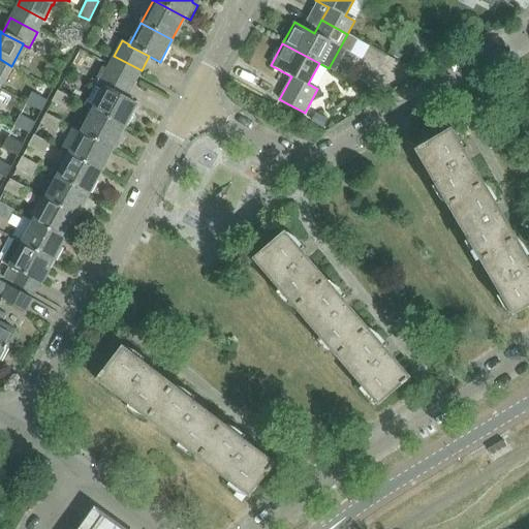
[(0,86),(11,66),(0,59),(0,86)]
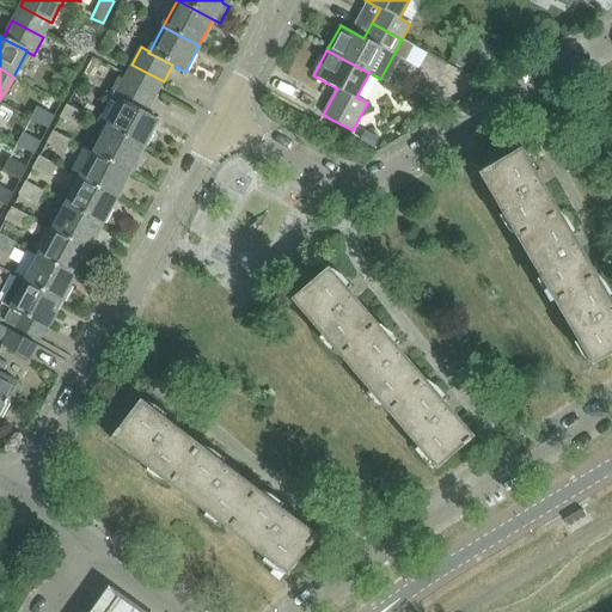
[(155,97),(118,77),(109,96),(111,97),(98,122),(108,128),(145,147),(159,121),(146,114),(155,97)]
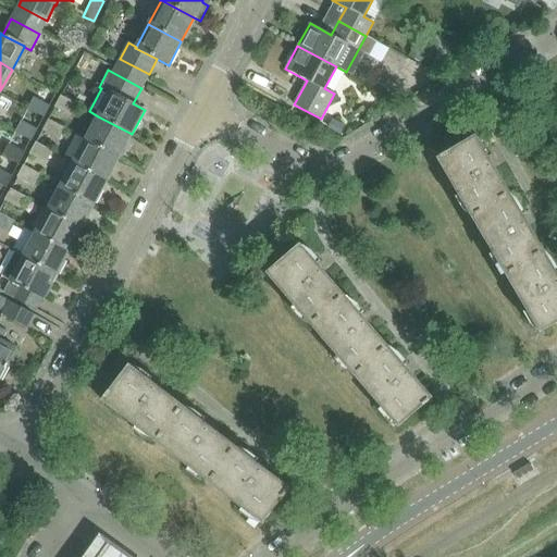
[(54,107),(71,115),(76,104),(61,96),(54,107)]
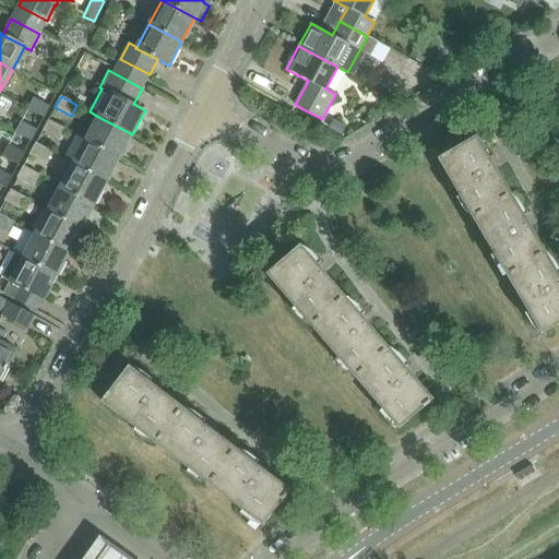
[(34,98),(28,108),(44,117),(50,106),(34,98)]
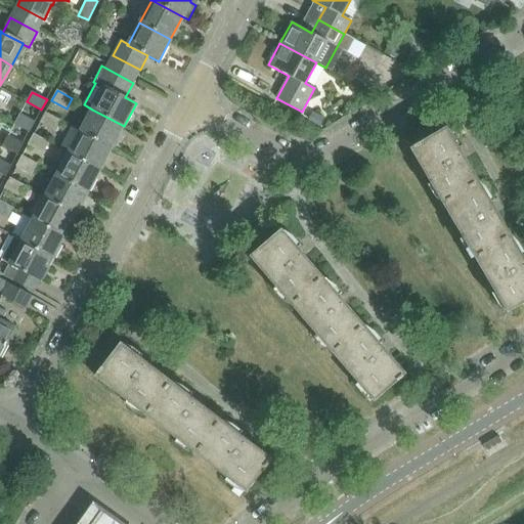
[(124,126),(92,110),(81,131),(112,148),(124,126)]
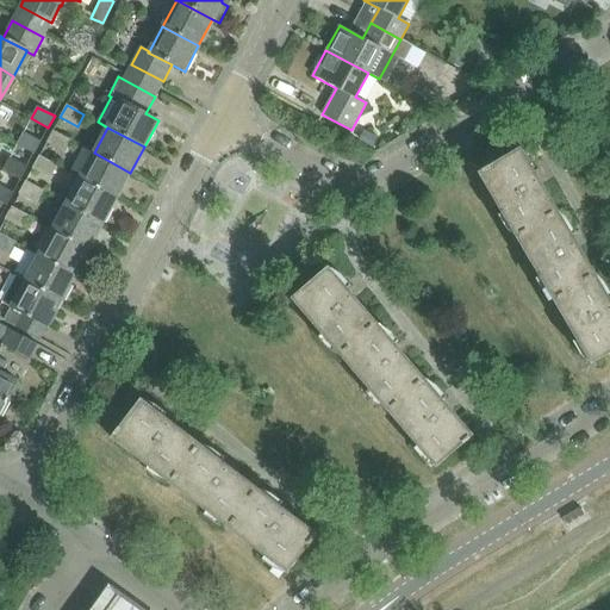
[(47,143),(63,153),(70,141),(53,131),(47,143)]
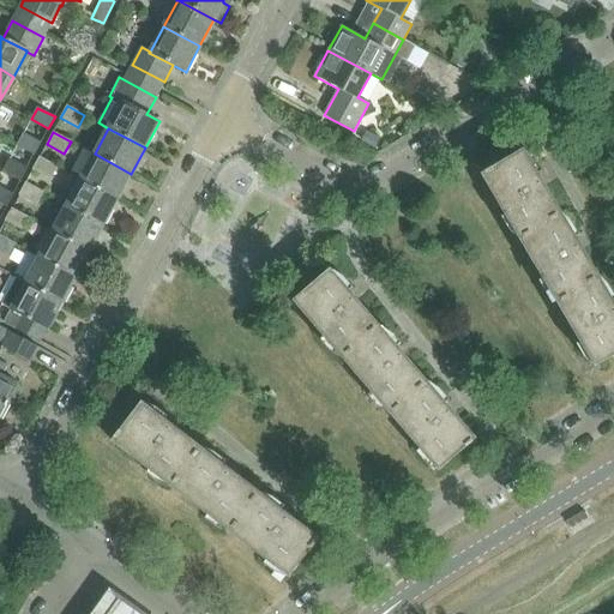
[(24,133),(17,145),(35,155),(41,143),(24,133)]
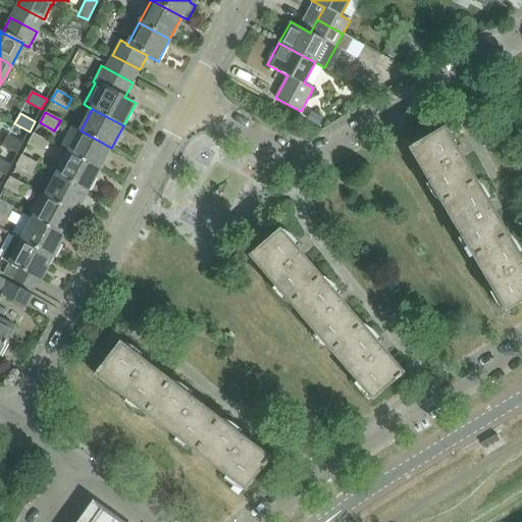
[(478,181),(446,127),(409,149),(441,203),(478,181)]
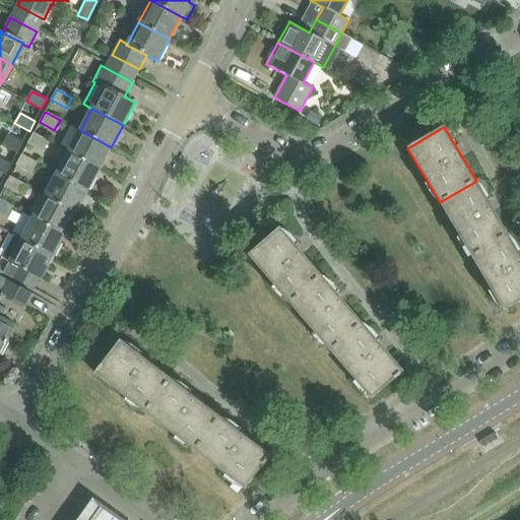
[(68,152),(100,169),(111,147),(80,130),(68,152)]
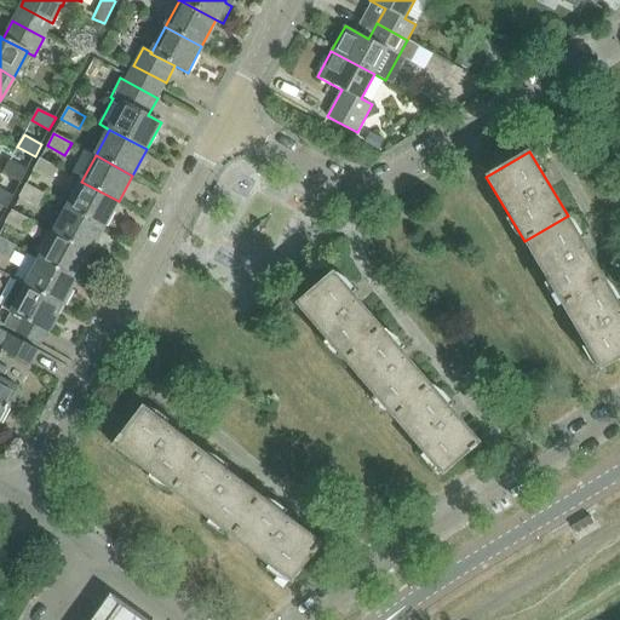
[(33,171),(51,181),(57,168),(40,159),(33,171)]
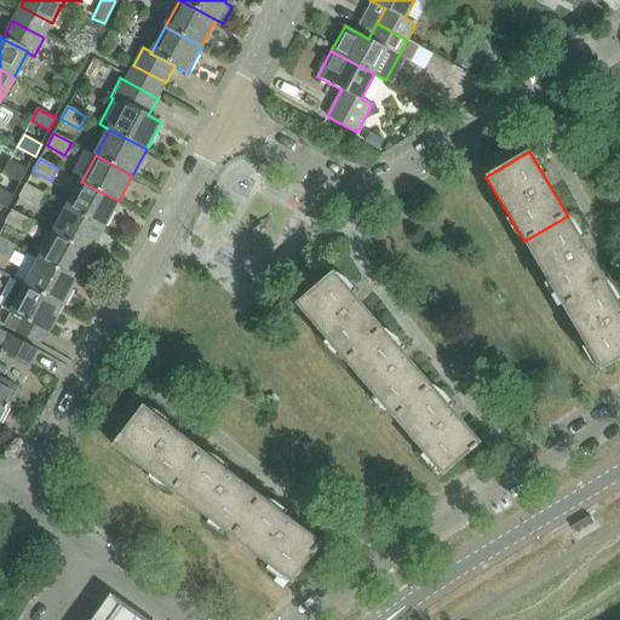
[(10,161),(4,172),(21,182),(28,170),(10,161)]
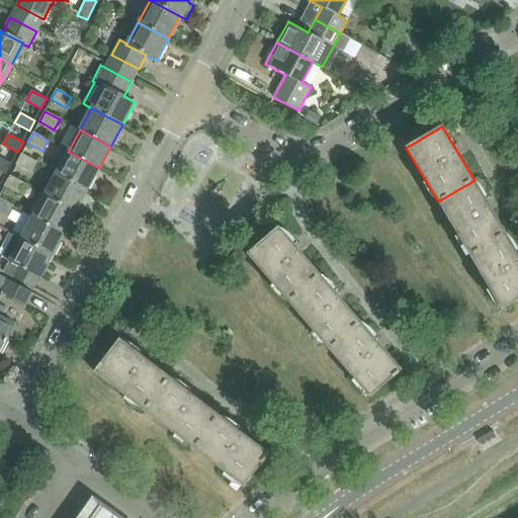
[(57,173),(87,190),(99,168),(68,152),(57,173)]
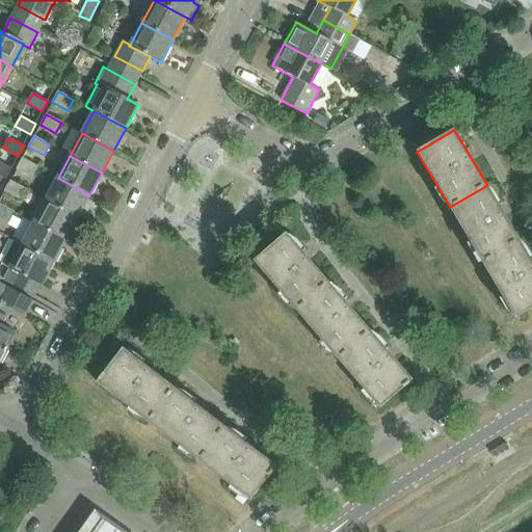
[(17,169),(32,177),(37,166),(22,159),(17,169)]
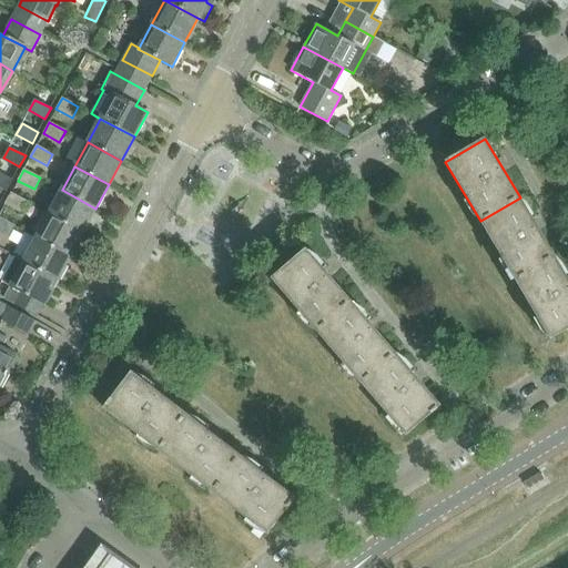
[(0,173),(0,186),(7,191),(12,180),(0,173)]
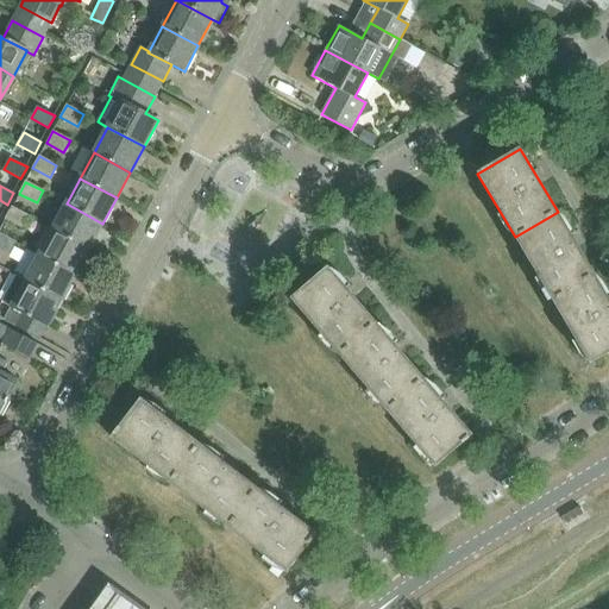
[(102,224),(67,203),(52,230),(89,249),(102,224)]
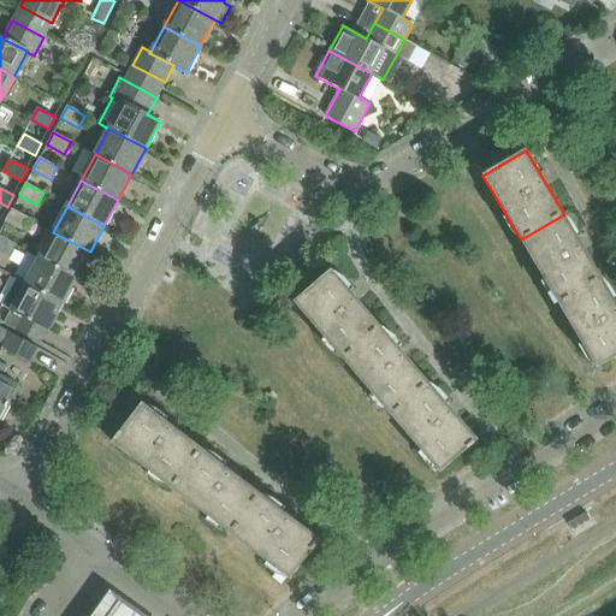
[(5,221),(23,231),(29,219),(12,209),(5,221)]
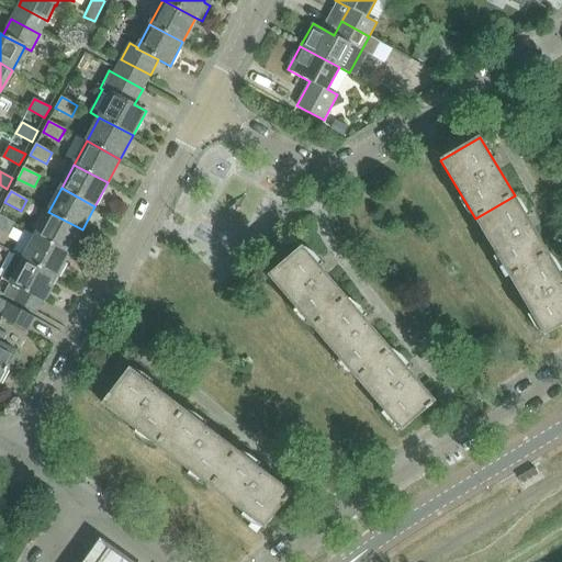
[(509,278),(549,255),(515,195),(475,218),(509,278)]
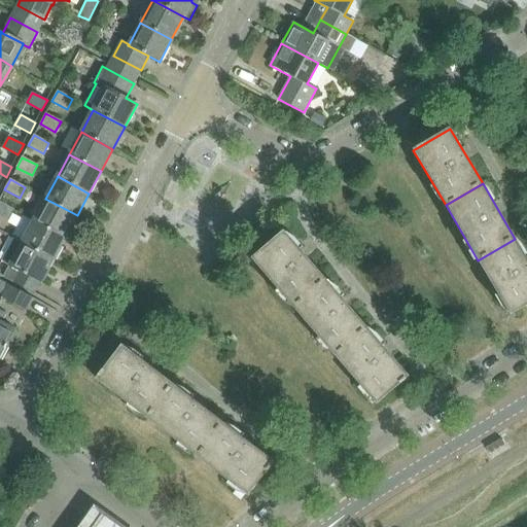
[(77,215),(45,199),(34,221),(65,238),(77,215)]
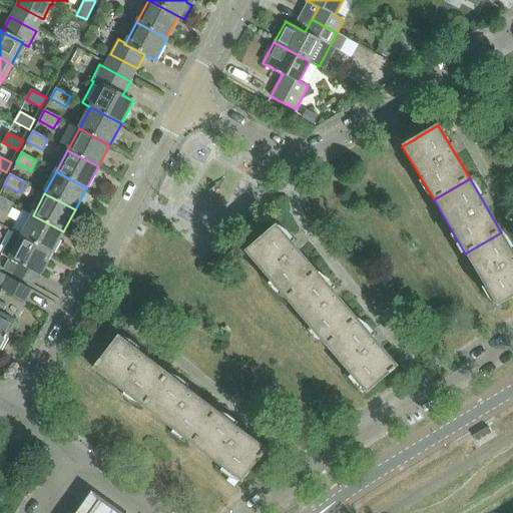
[(0,209),(7,213),(13,203),(0,196),(0,209)]
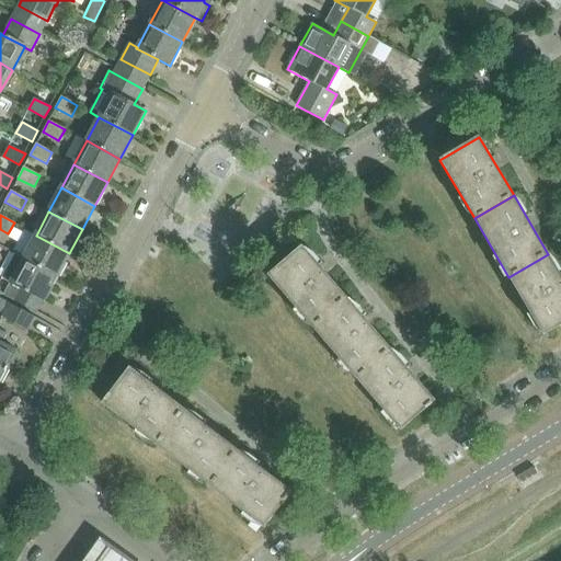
[(69,253),(36,236),(23,259),(56,276),(69,253)]
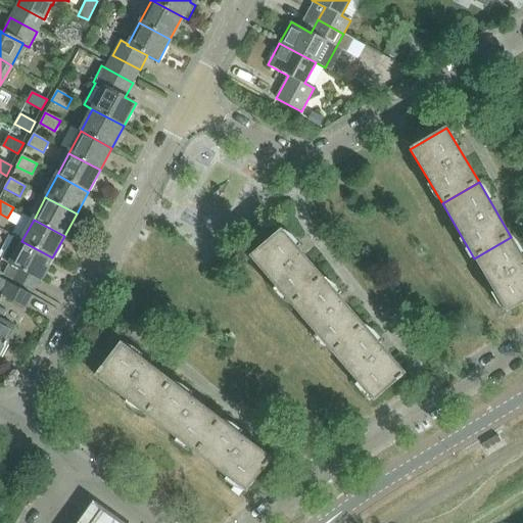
[(291,304),(324,277),(282,229),(250,256),(291,304)]
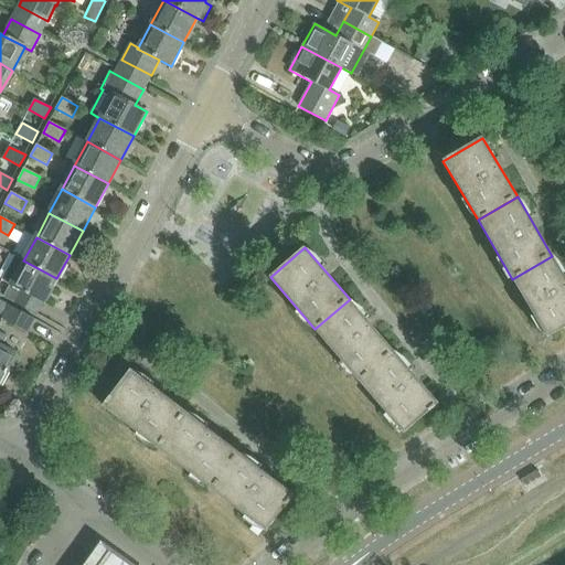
[(512,279),(547,338),(564,327),(564,277),(552,256),(512,279)]
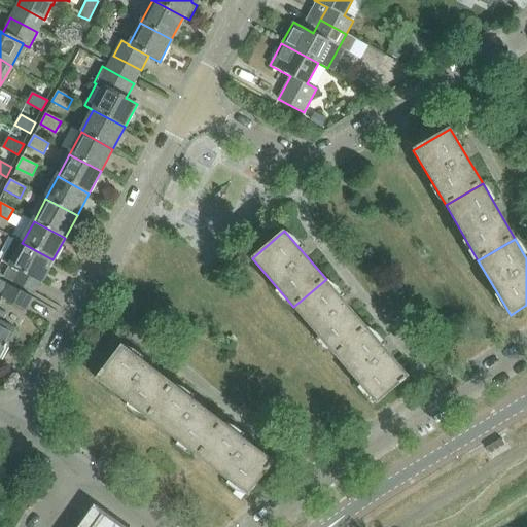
[(53,259),(22,243),(9,266),(19,271),(40,282),(41,282),(53,259)]
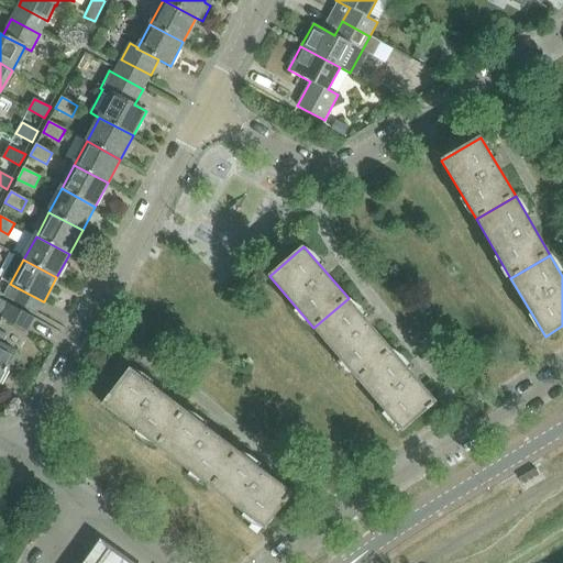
[(43,301),(20,289),(13,300),(36,313),(43,301)]
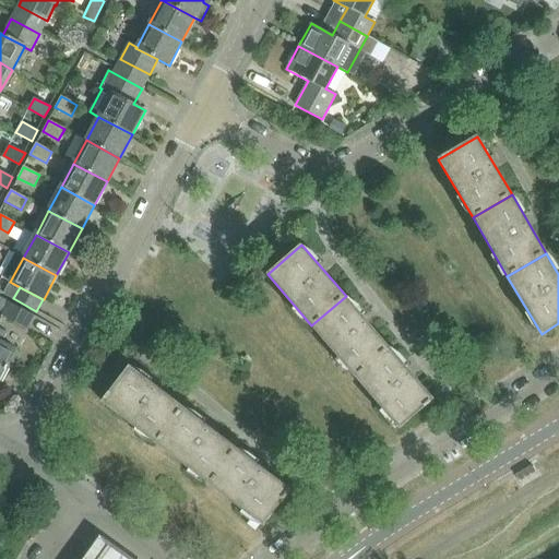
[(390,347),(346,296),(311,325),(356,377),(390,347)]
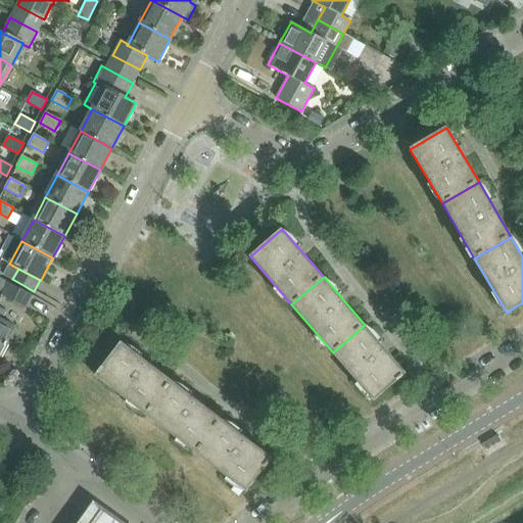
[(8,283),(0,278),(0,294),(1,295),(8,283)]
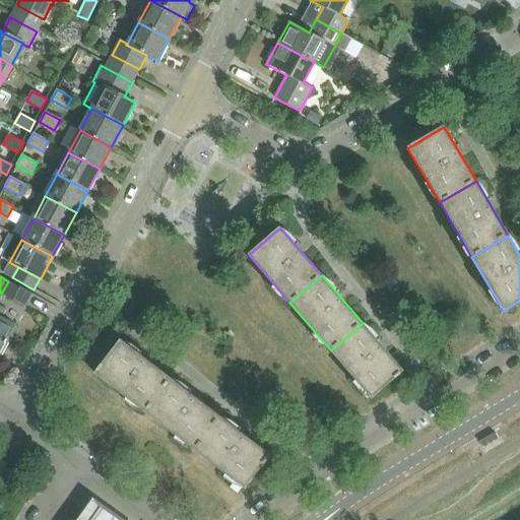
[(1,294),(24,307),(31,294),(8,281),(1,294)]
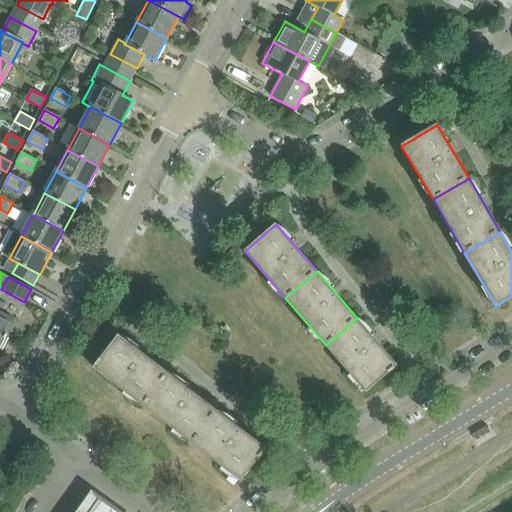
[(0,348),(15,321),(2,314),(7,305),(0,301),(0,348)]
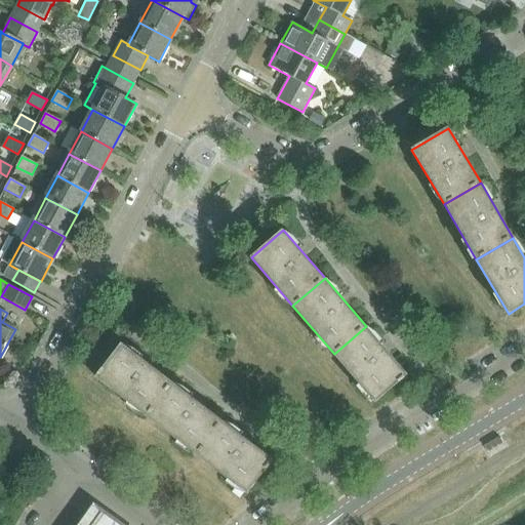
[(334,354),(374,403),(407,375),(366,326),(334,354)]
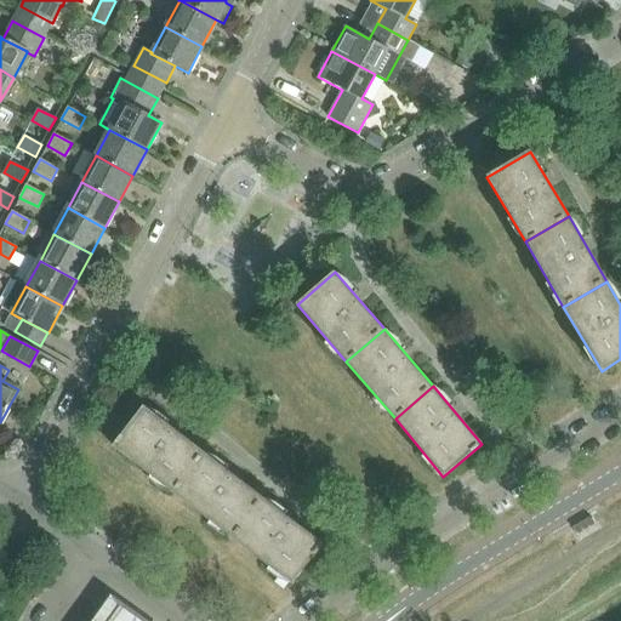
[(204,453),(144,406),(113,446),(172,493),(204,453)]
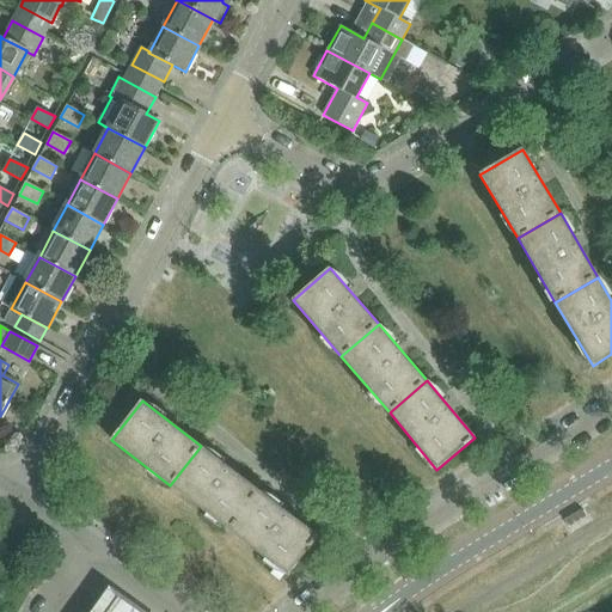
[(259,491),(201,446),(170,485),(230,531),(259,491)]
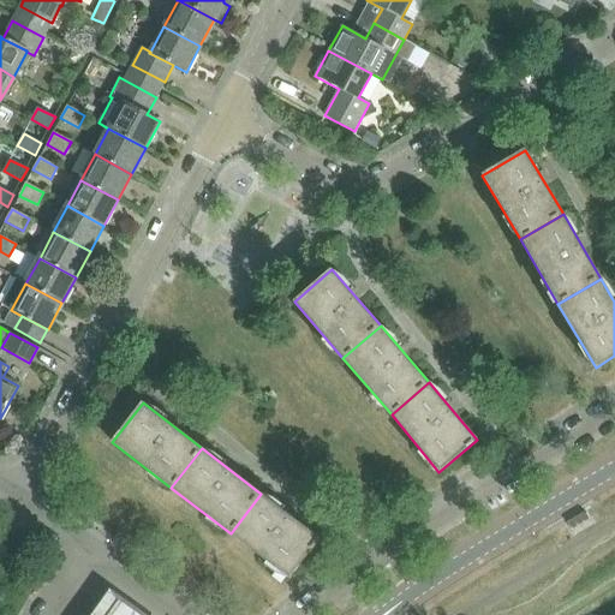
[(231,533),(290,579),(320,539),(261,494),(231,533)]
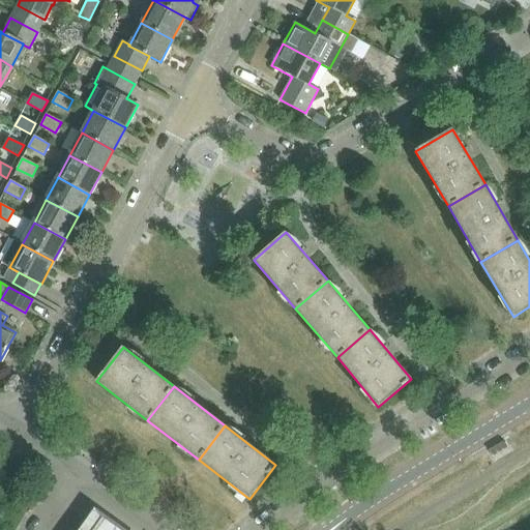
[(78,529),(120,529),(92,510),(78,529)]
